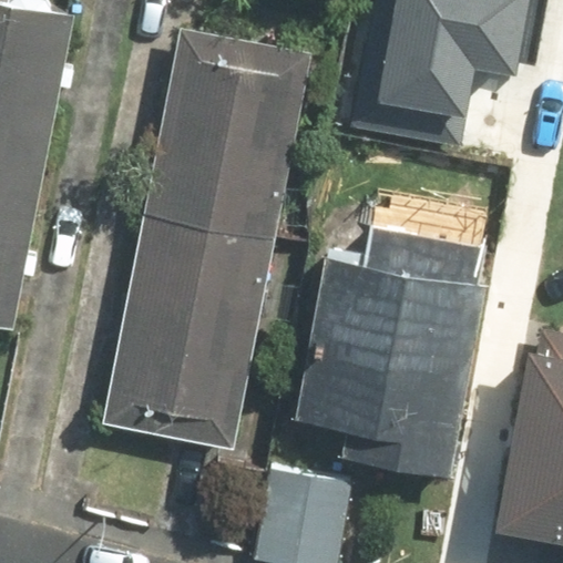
[(0,0),(0,346),(4,348),(13,303),(34,306),(43,257),(22,253),(52,95),(73,100),(80,62),(65,59),(74,11),(13,0),(0,0)]
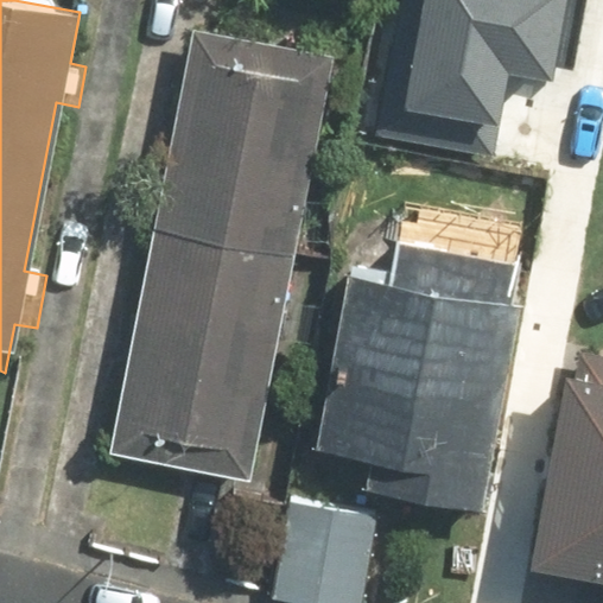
[(330,54),(191,29),(114,457),(253,483),(330,54)]
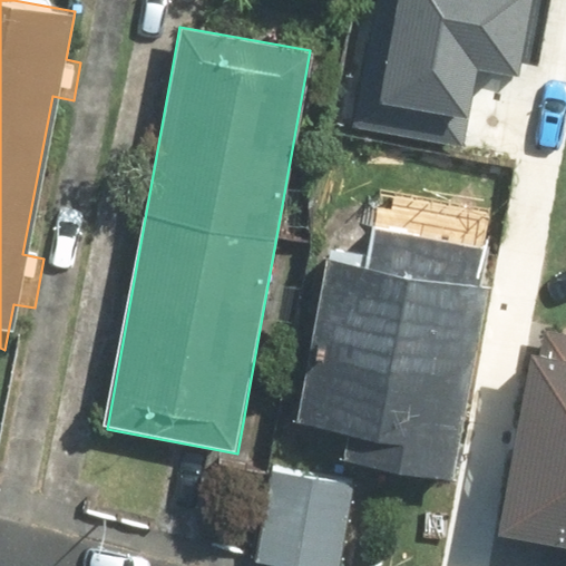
[(446,488),(486,255),(369,235),(363,267),(323,260),(292,443),(343,452),(340,470),(446,488)]
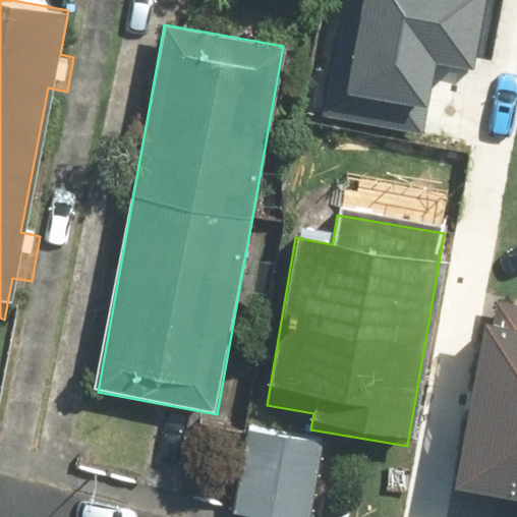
[(494,326),(467,321),(441,489),(516,501),(516,516),(516,302),(498,300),(494,326)]
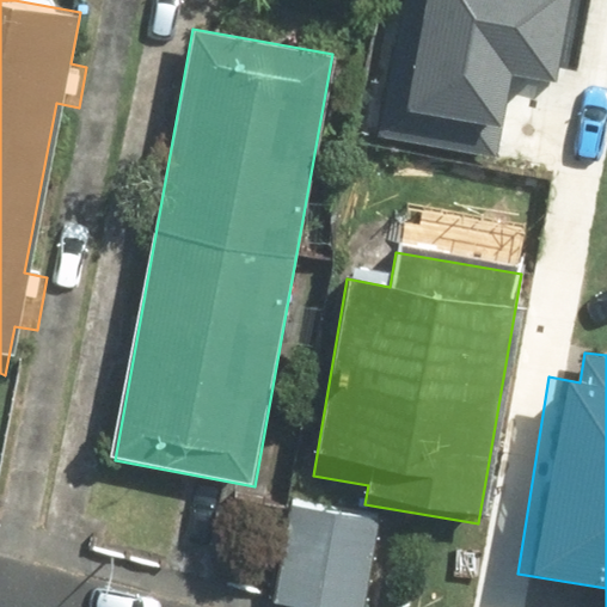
[(369,606),(385,521),(288,506),(270,606),(369,606)]
